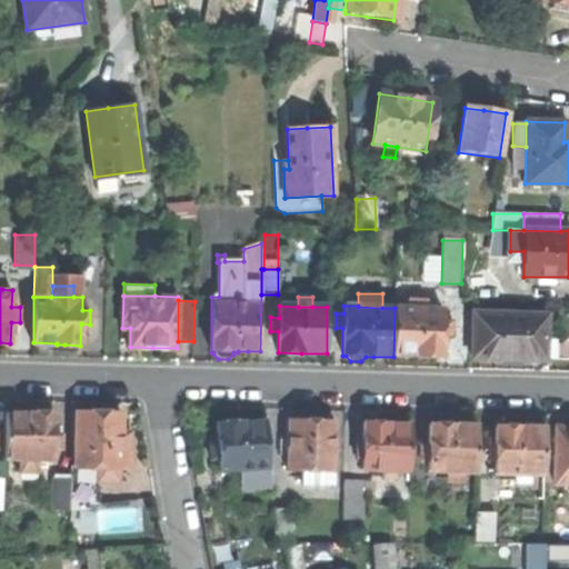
[(417,357),(441,358),(441,336),(451,336),(451,321),(442,321),(442,309),(425,308),(409,308),(395,308),(393,357),(417,357)]
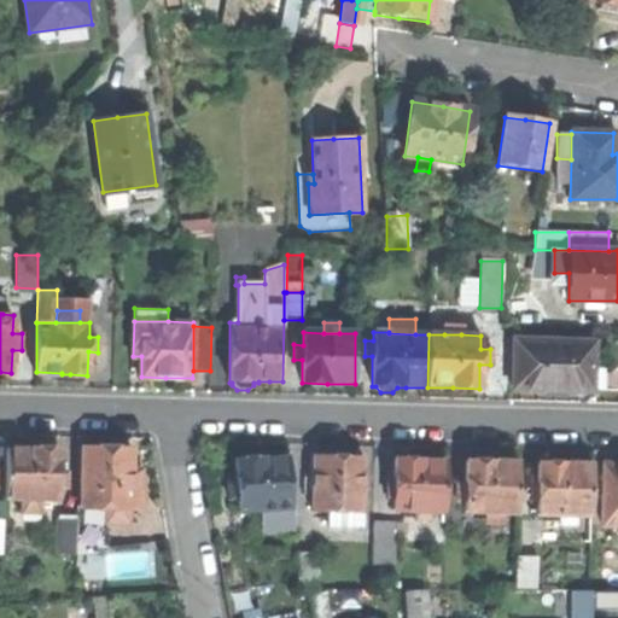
[(554,391),(593,392),(594,344),(516,342),(513,390),(554,391)]
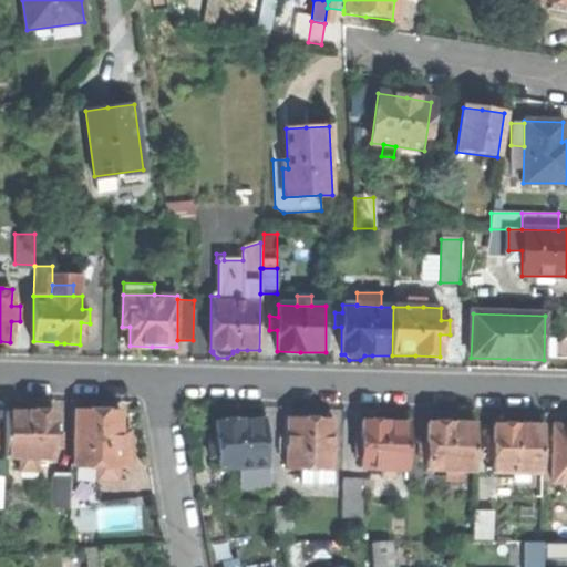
[(37,459),(53,459),(53,446),(62,447),(62,433),(53,433),(53,410),(40,410),(28,410),(28,411),(6,411),(6,457),(20,457),(37,459)]
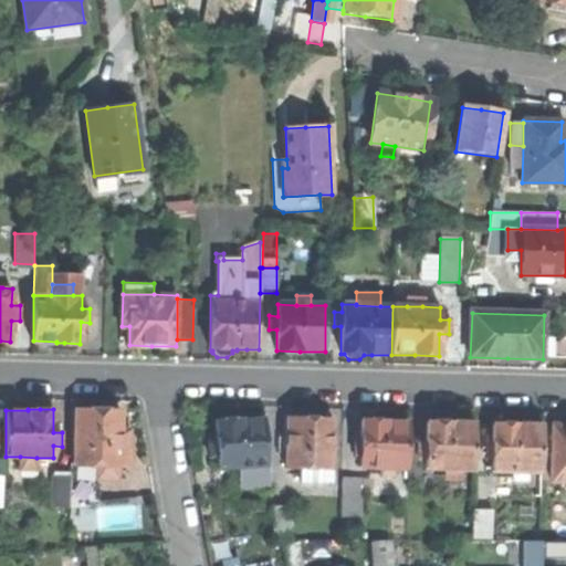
[(122,411),(75,410),(75,463),(97,463),(97,478),(117,479),(118,464),(129,464),(129,449),(129,429),(122,429),(122,411)]
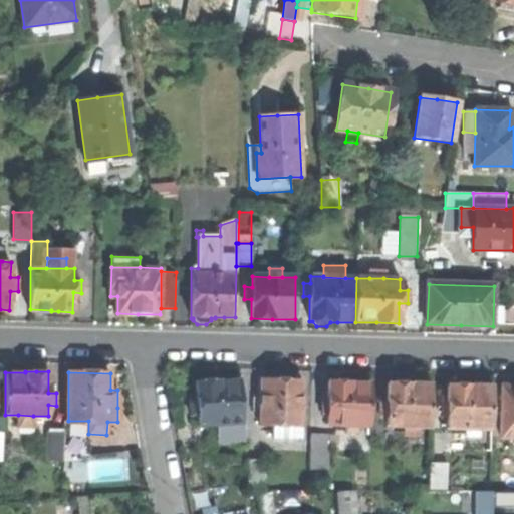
[(218,435),(244,433),(240,381),(220,383),(220,381),(196,383),(198,403),(190,404),(191,410),(191,417),(199,417),(200,427),(217,426),(218,435)]
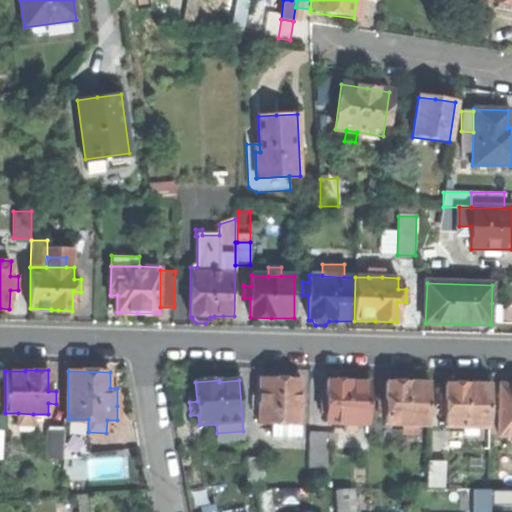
[(271,437),(299,438),(301,381),(280,380),(261,380),(260,397),(252,397),(252,411),(259,412),(259,425),(272,425),(271,437)]
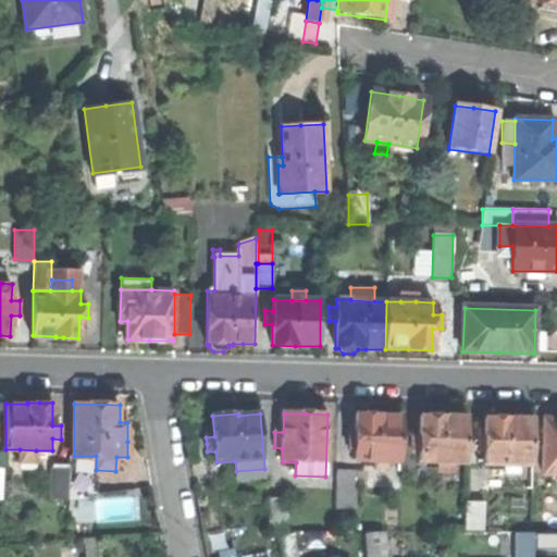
[(381,415),(356,415),(356,434),(347,434),(346,449),(355,450),(355,461),(374,461),(390,461),(401,461),(403,417),(387,417),(381,417),(381,415)]
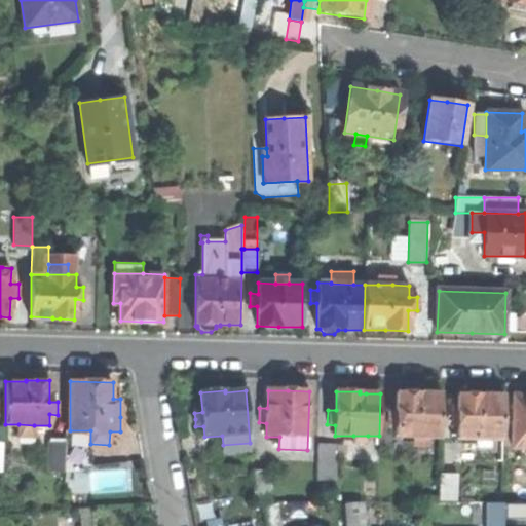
[(410,393),(397,392),(397,414),(388,414),(388,426),(397,426),(397,438),(413,438),(427,438),(441,438),(441,396),(420,396),(420,393),(410,393)]
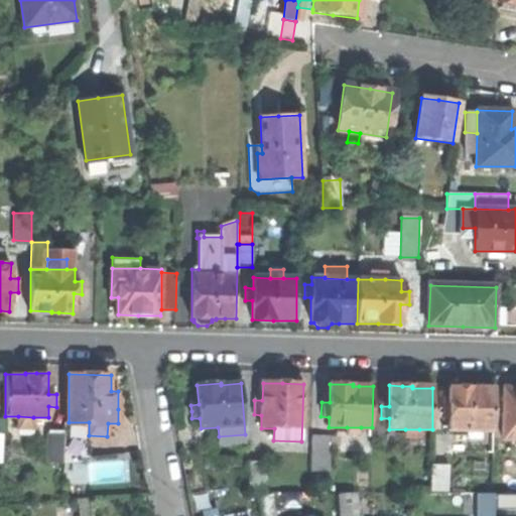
[(481,431),(492,431),(493,390),(473,389),(473,387),(465,387),(449,387),(449,405),(441,405),(441,419),(449,420),(449,431),(468,431),(481,431)]
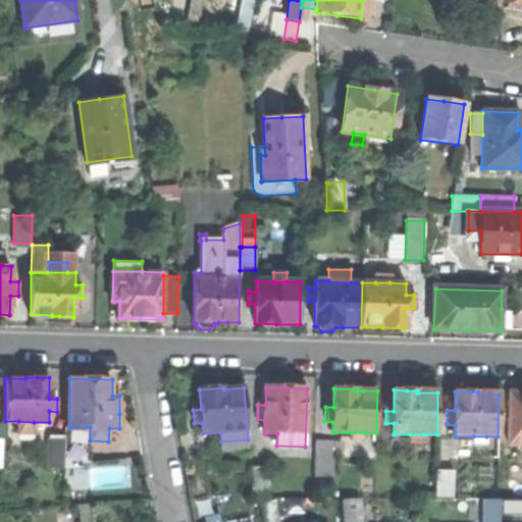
[(521,394),(510,394),(508,446),(521,446),(521,394)]
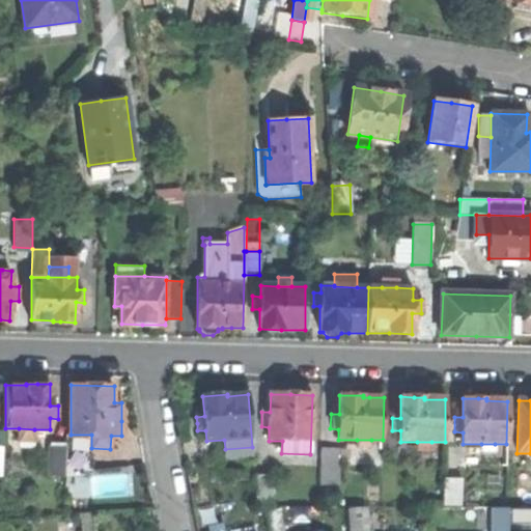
[(34,441),(34,429),(19,428),(19,440),(34,441)]
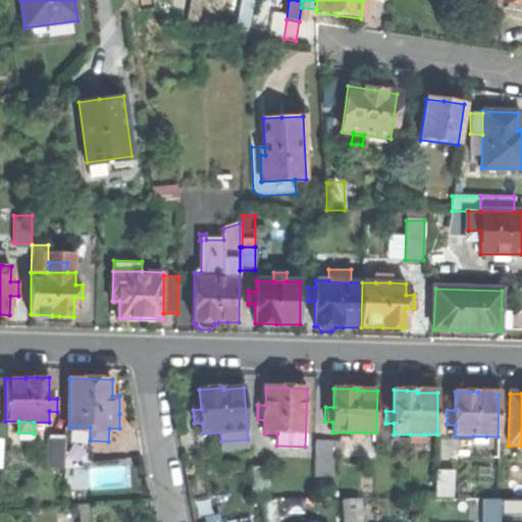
[(90,461),(90,440),(90,427),(69,427),(65,427),(64,437),(64,464),(90,461)]
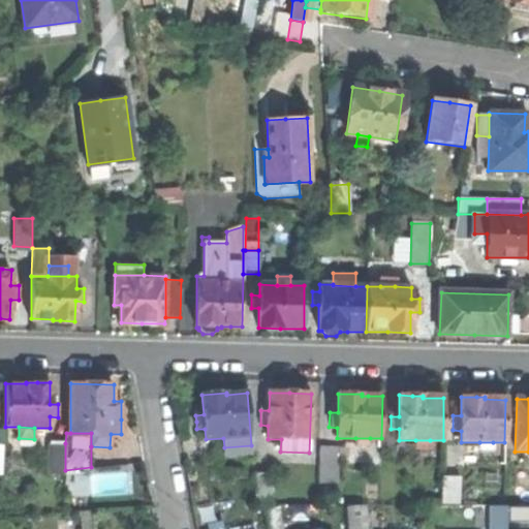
[(369,447),(370,438),(355,438),(354,446),(369,447)]
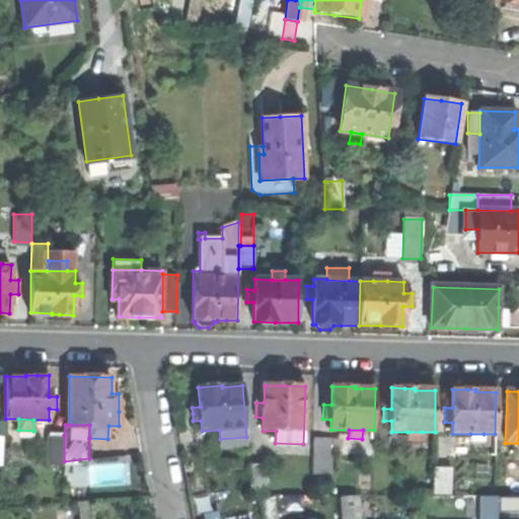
[(422,441),(422,432),(408,432),(408,441),(422,441)]
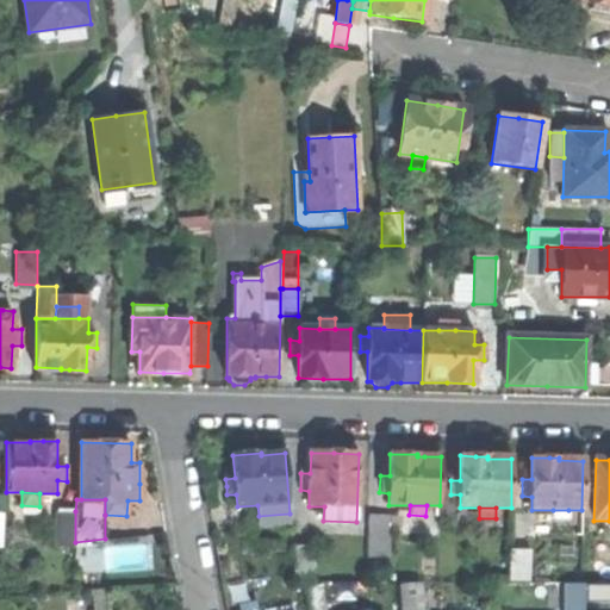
[(369,510),(369,540),(387,541),(388,516),(383,511),(369,510)]
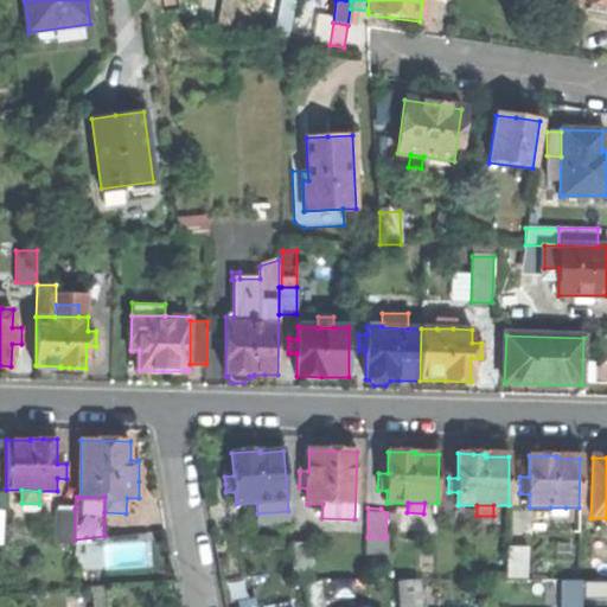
[(75,544),(75,540),(75,509),(56,509),(56,543),(75,544)]
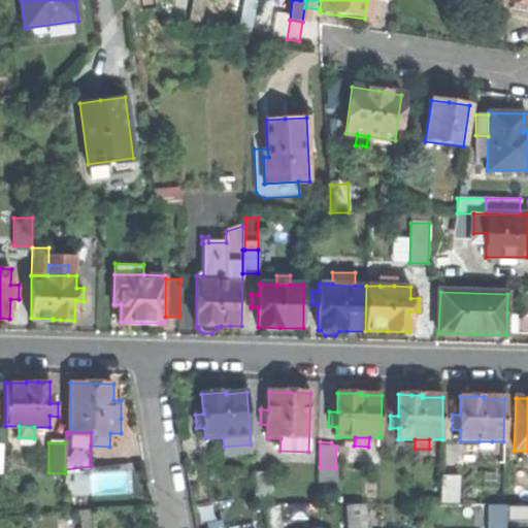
[(455,451),(441,451),(442,475),(455,475),(455,451)]
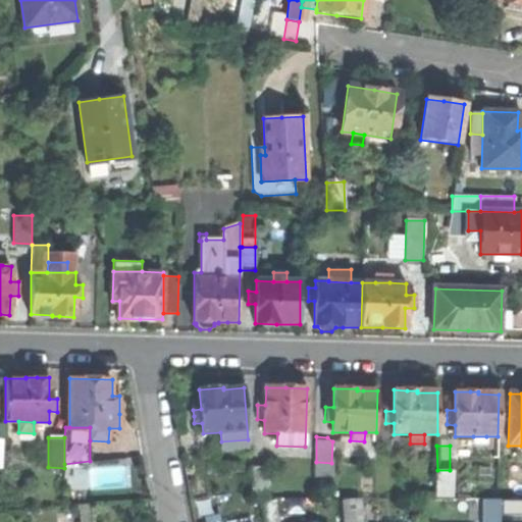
[(250,469),(252,499),(269,498),(267,468),(250,469)]
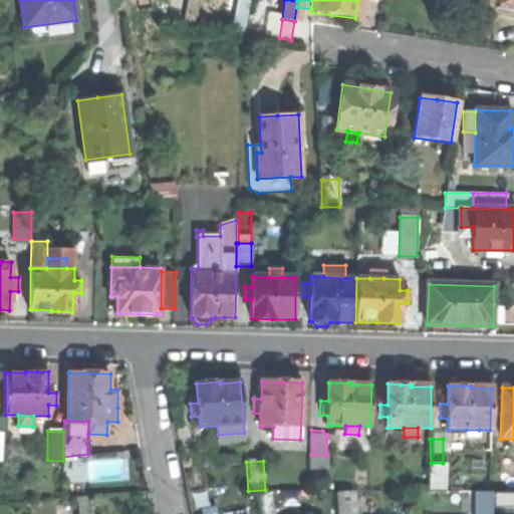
[(337,513),(356,513),(355,492),(336,494),(337,513)]
